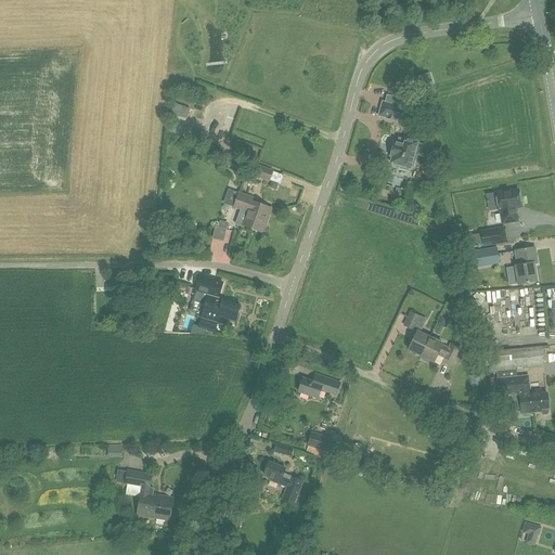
[(421,88),(433,84),(429,74),(417,78),(421,88)]
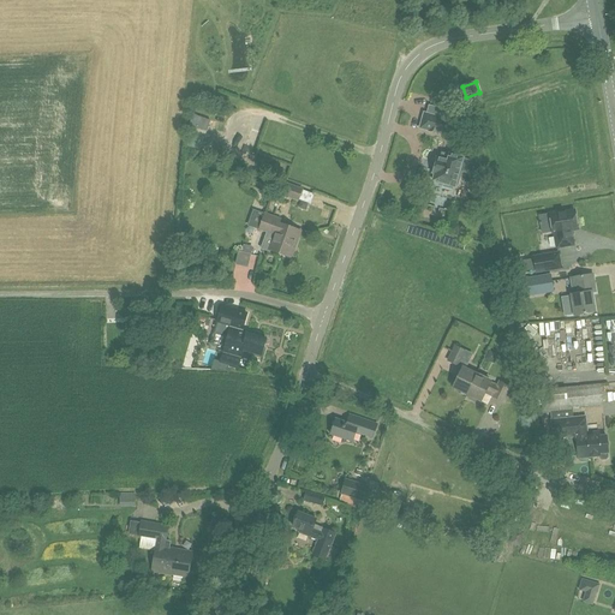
[(449,133),(452,125),(451,124),(452,120),(424,113),(419,129),(447,137),(448,133),(449,133)]
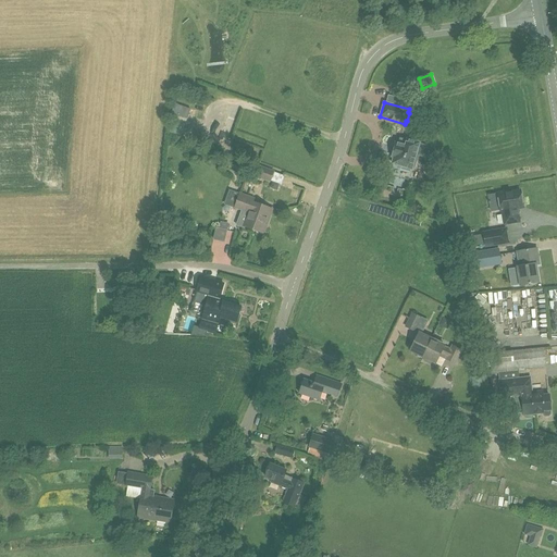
[(187,119),(190,109),(175,103),(172,113),(187,119)]
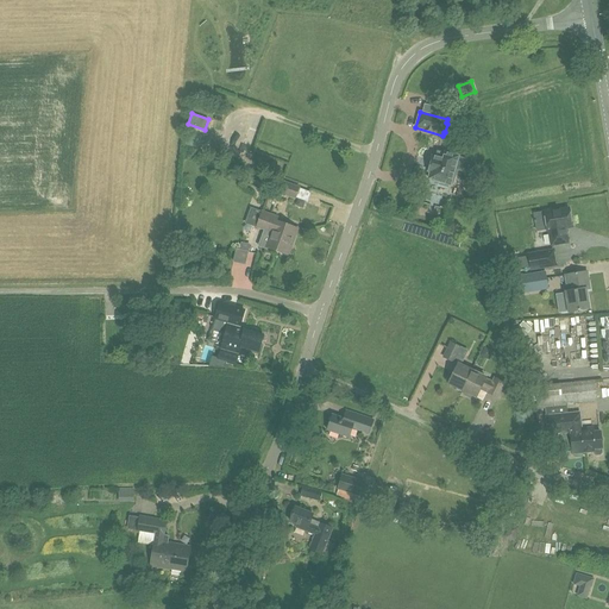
[(470,161),(459,157),(459,156),(445,152),(445,154),(438,151),(435,158),(433,157),(432,159),(429,159),(427,169),(429,169),(428,171),(431,173),(428,180),(439,183),(439,186),(449,188),(450,186),(451,184),(453,184),(458,171),(468,174),(470,163),(471,161),(470,161)]
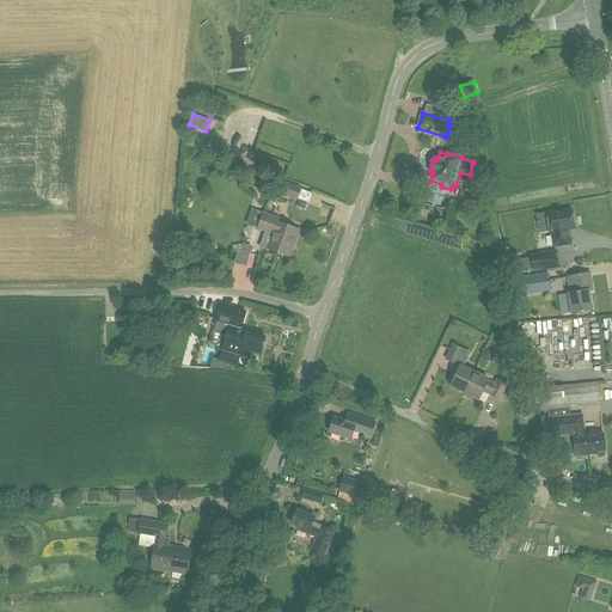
[(298,199),(300,189),(285,183),(281,193),(298,199)]
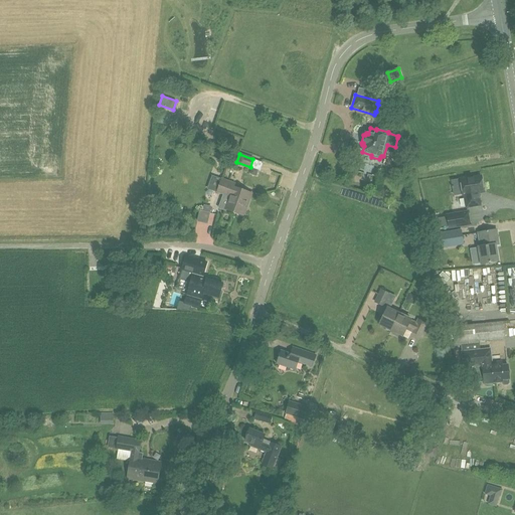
[(483,183),(482,176),(470,178),(470,177),(460,179),(463,195),(465,195),(467,207),(480,205),(478,192),(484,192),(484,190),(485,188),(484,184),(483,183)]
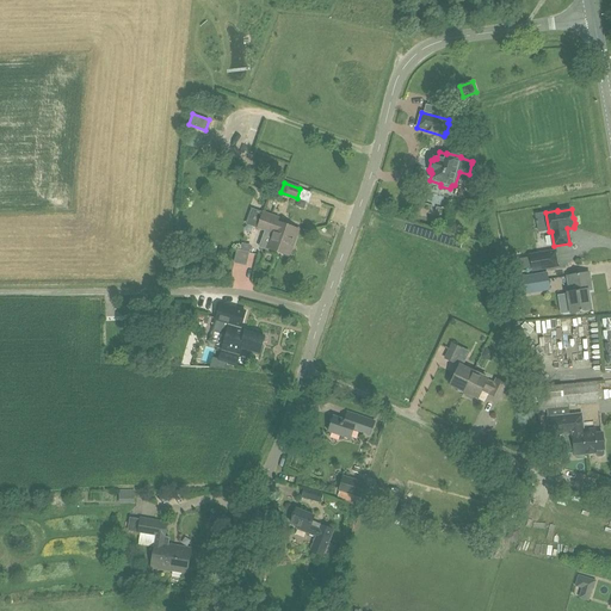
[(289,222),(278,218),(264,214),(258,228),(267,232),(263,246),(267,247),(289,255),(298,229),(288,226),(289,222)]
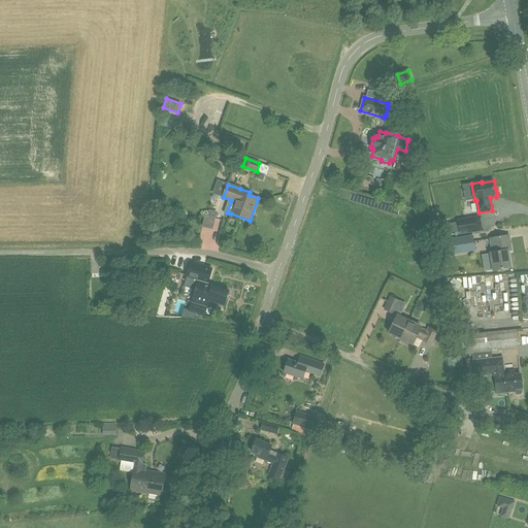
[(461,233),(483,230),(481,218),(459,221),(461,233)]
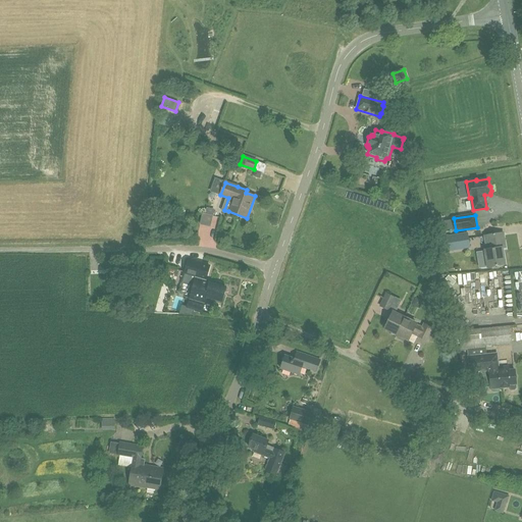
[(440,253),(470,248),(468,232),(438,238),(440,253)]
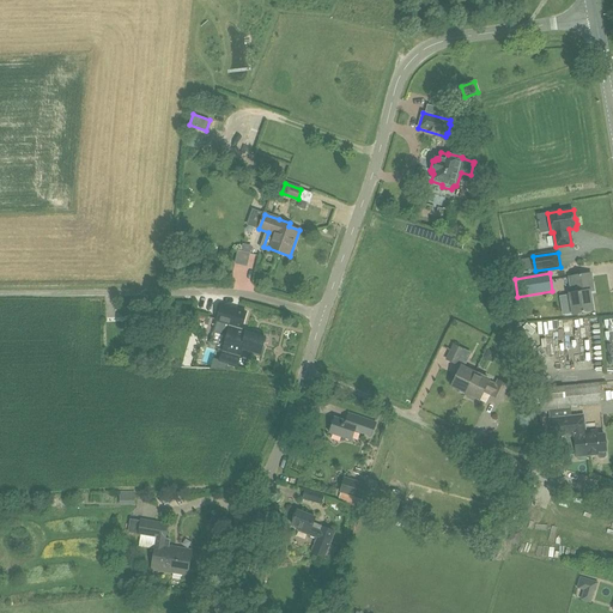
[(572,315),(594,311),(590,291),(594,291),(592,273),(569,277),(572,293),(569,293),(572,315)]
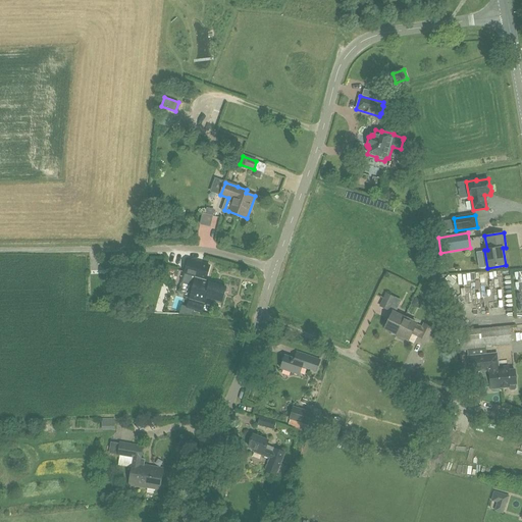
[(206,297),(215,300),(215,302),(223,304),(225,296),(224,296),(226,288),(219,285),(220,283),(210,280),(213,270),(210,269),(191,264),(188,275),(197,278),(196,284),(197,285),(194,298),(205,301),(206,297)]
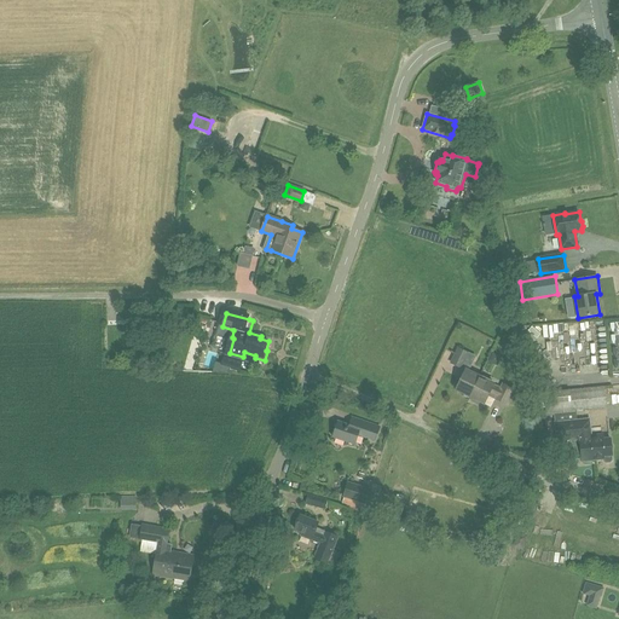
[(470,369),(473,364),(464,360),(468,353),(458,348),(451,363),(463,369),(464,366),(470,369)]
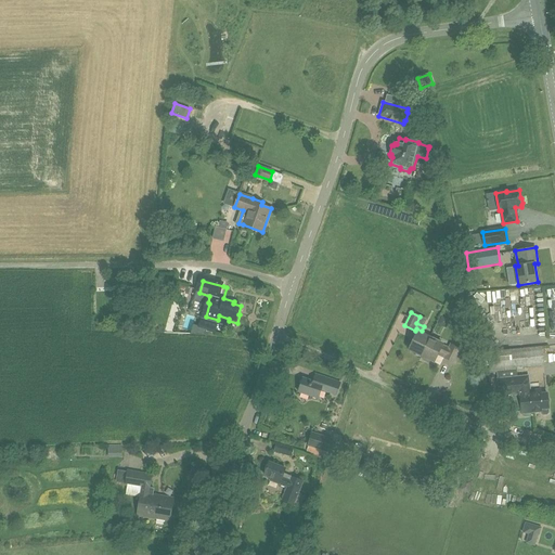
[(220,333),(221,326),(204,322),(202,328),(220,333)]
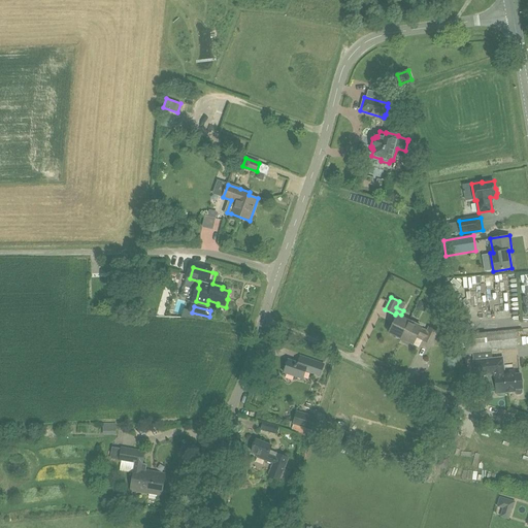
[(400,338),(409,322),(397,316),(393,325),(391,324),(388,329),(390,330),(389,332),(400,338)]
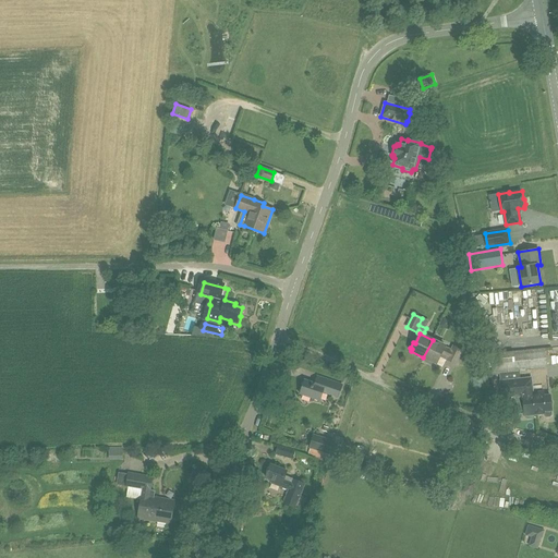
[(451,350),(445,347),(445,346),(433,340),(423,358),(426,359),(425,362),(432,364),(433,362),(437,364),(441,353),(448,356),(447,360),(456,364),(462,351),(453,347),(451,350)]
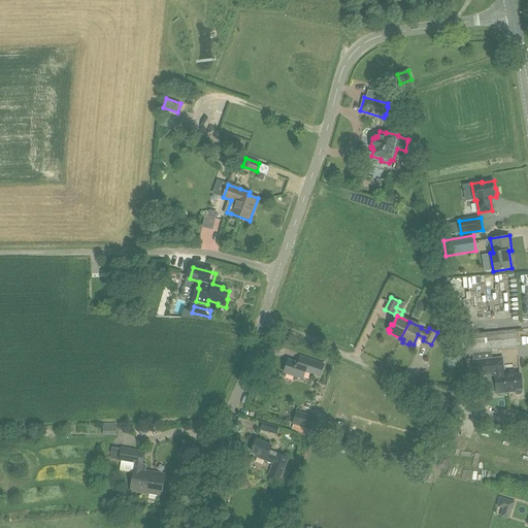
[(493,359),(492,351),(518,349),(516,330),(464,335),(465,354),(466,354),(466,355),(472,355),(473,361),(493,359)]
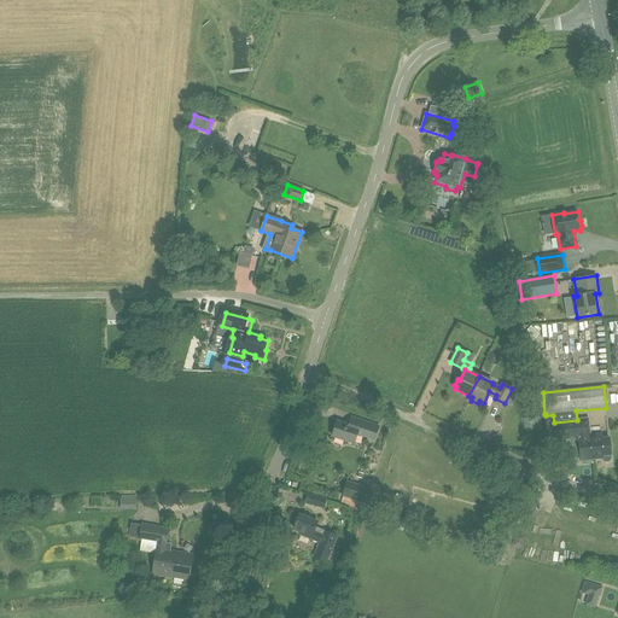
[(525,412),(541,408),(537,397),(523,401),(525,412)]
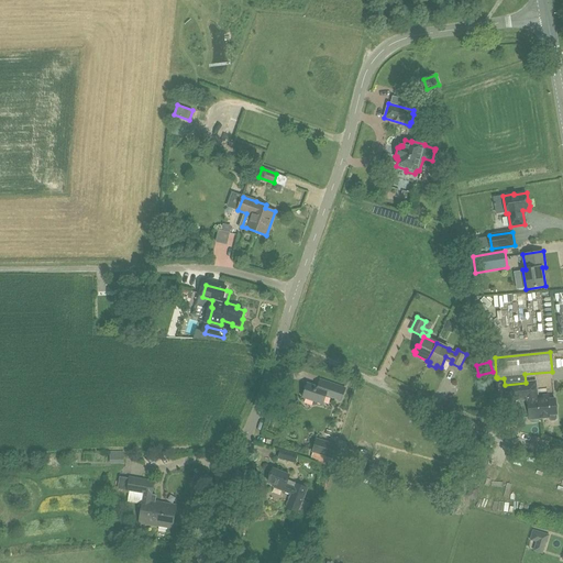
[(345,388),(321,379),(318,387),(307,384),(302,397),(323,404),(327,395),(341,400),(345,388)]
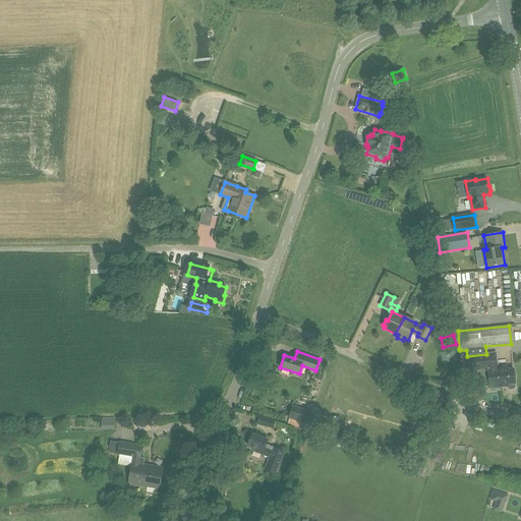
[(488,371),(486,354),(467,356),(468,369),(478,368),(479,381),(481,381),(482,389),(489,388),(489,389),(490,389),(490,390),(493,392),(498,391),(499,389),(499,388),(508,387),(508,388),(510,390),(514,389),(515,388),(515,384),(514,369),(505,369),(505,366),(497,366),(498,370),(488,371)]
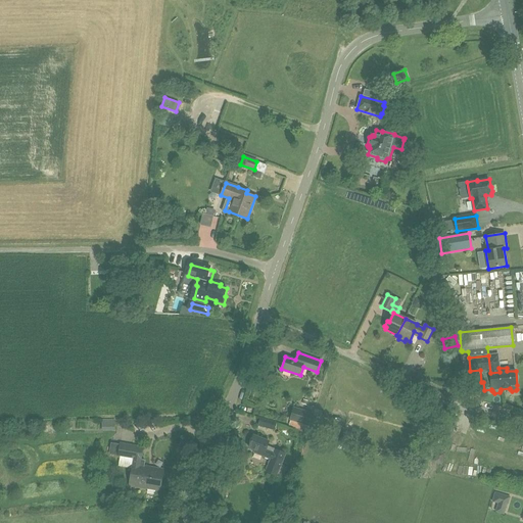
[(310,427),(314,414),(294,408),(290,420),(310,427)]
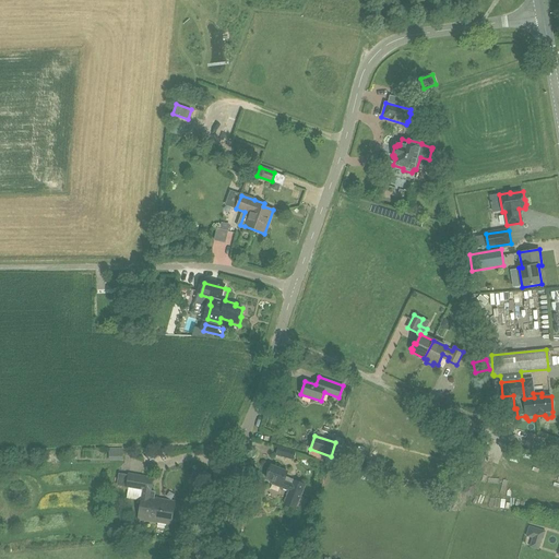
[(294,460),(296,451),(278,447),(276,455),(294,460)]
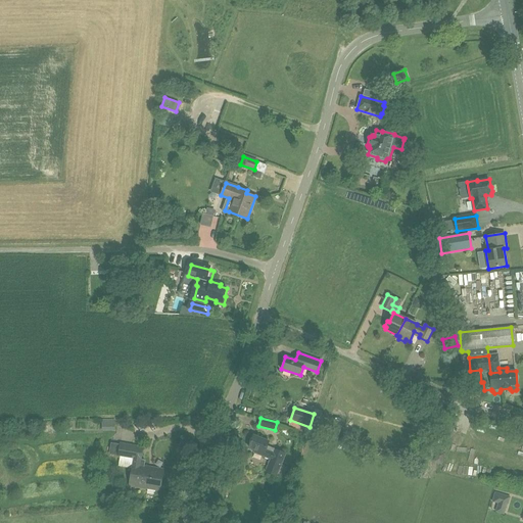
[(100,431),(115,431),(115,419),(100,420),(100,431)]
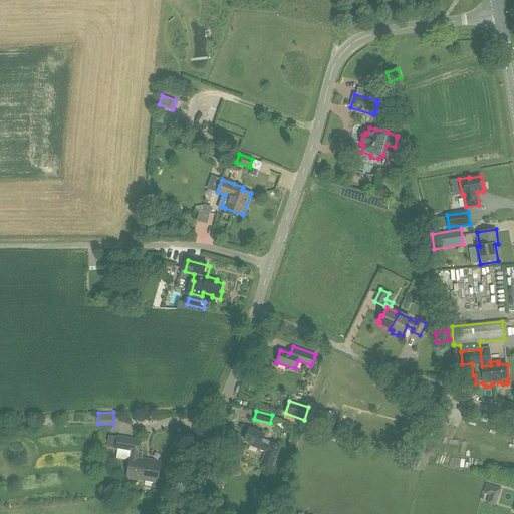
[(331,433),(334,423),(314,417),(311,426),(331,433)]
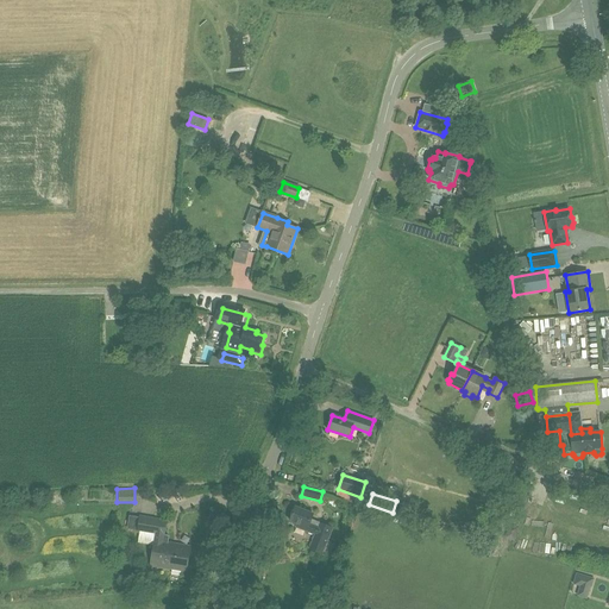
[(322,554),(332,528),(311,520),(313,514),(296,507),(290,521),(297,523),(296,527),(316,534),(311,550),(322,554)]
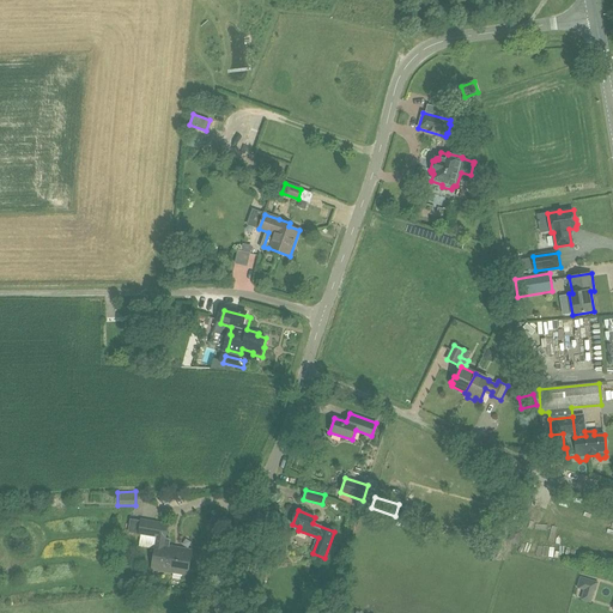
[(171,556),(173,546),(164,545),(168,523),(141,520),(138,536),(157,539),(151,570),(165,572),(169,556),(171,556)]
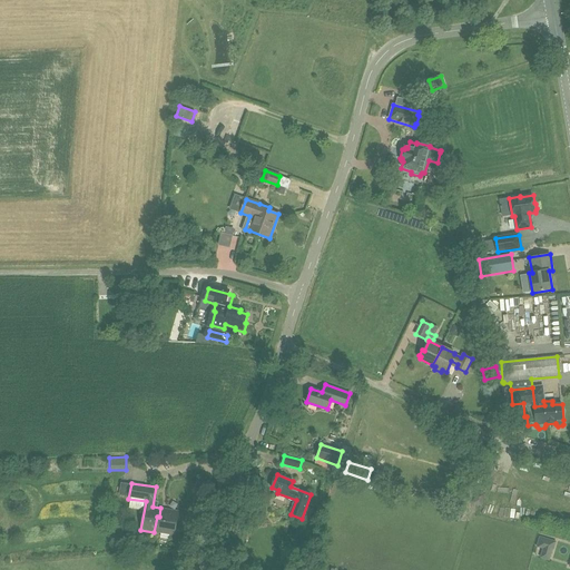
[(482,508),(487,494),(477,490),(472,503),(482,508)]
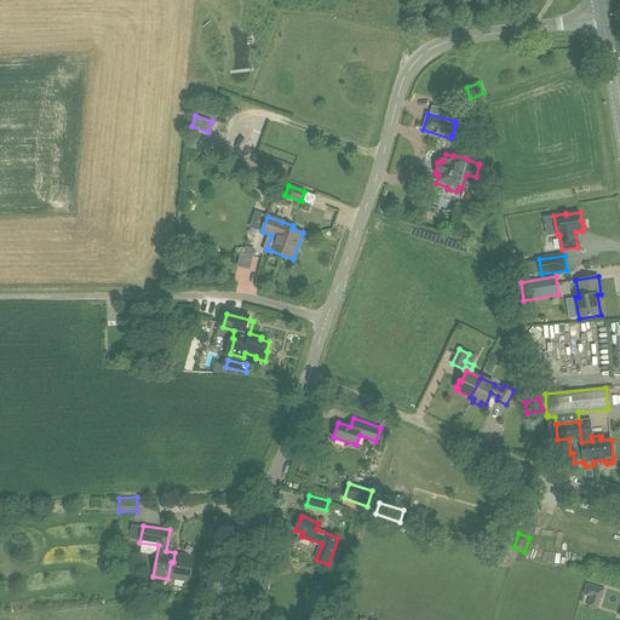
[(189,583),(194,556),(174,552),(173,562),(171,562),(167,579),(189,583)]
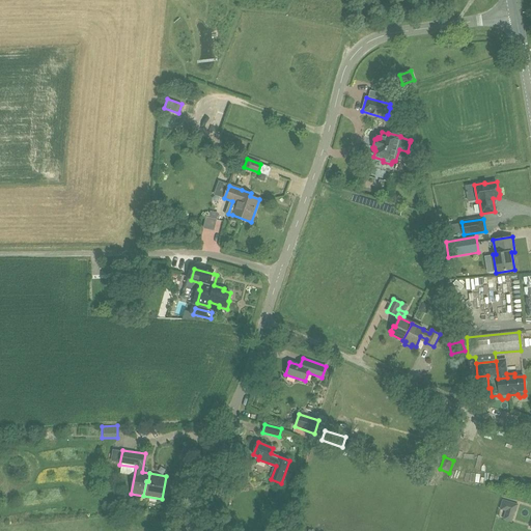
[(422,486),(426,476),(417,473),(413,483),(422,486)]
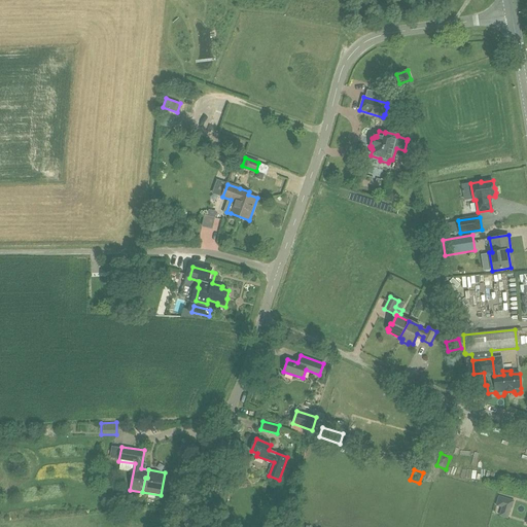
[(498,497),(496,505),(510,510),(511,511),(514,501),(498,497)]
